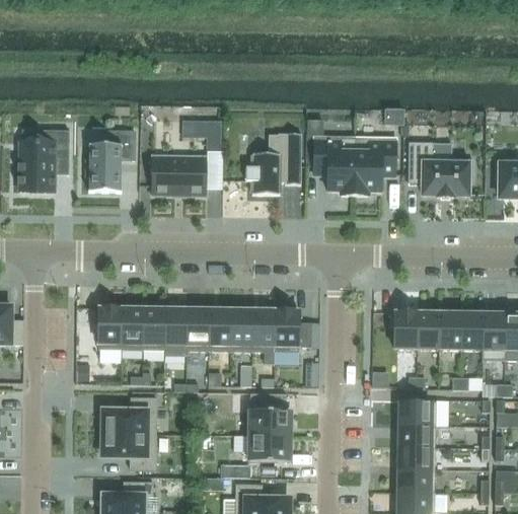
[(19,140),(19,189),(55,190),(55,172),(58,172),(58,167),(67,168),(69,168),(69,128),(42,128),(42,141),(19,140)]
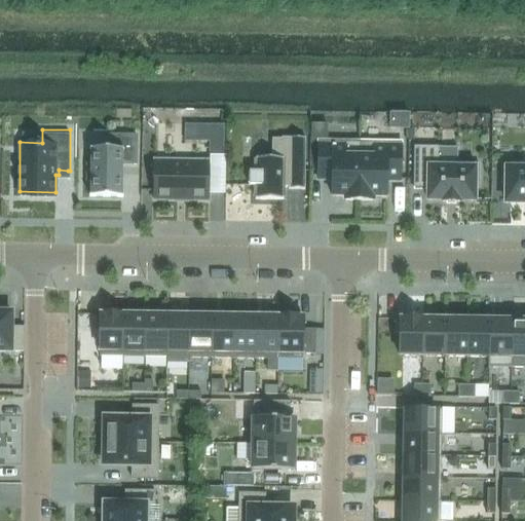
[(91,160),(87,160),(87,178),(91,178),(91,193),(121,193),(121,160),(137,160),(137,132),(110,132),(110,146),(92,145),(91,160)]
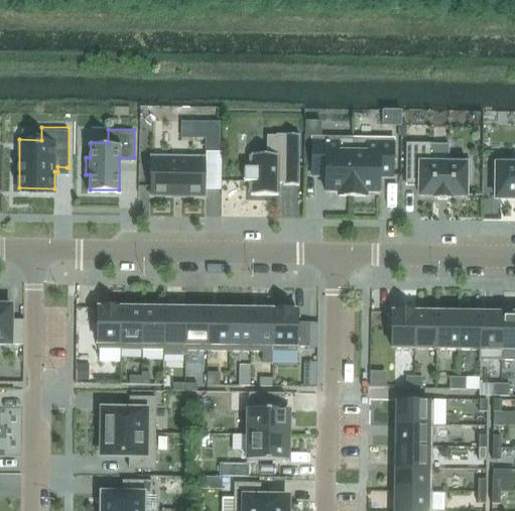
[(251,178),(251,192),(277,193),(278,181),(299,182),(299,132),(276,131),(276,151),(251,151),(251,164),(246,164),(246,178),(251,178)]
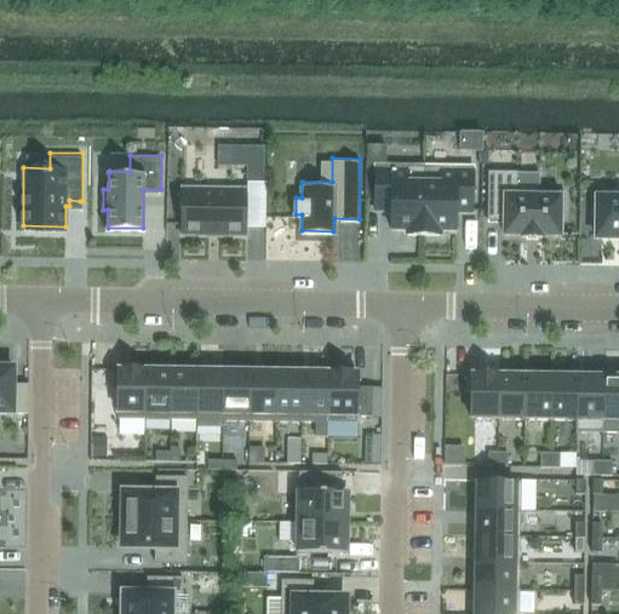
[(424,162),(376,161),(376,206),(391,207),(391,227),(407,228),(407,233),(423,233),(424,162)]
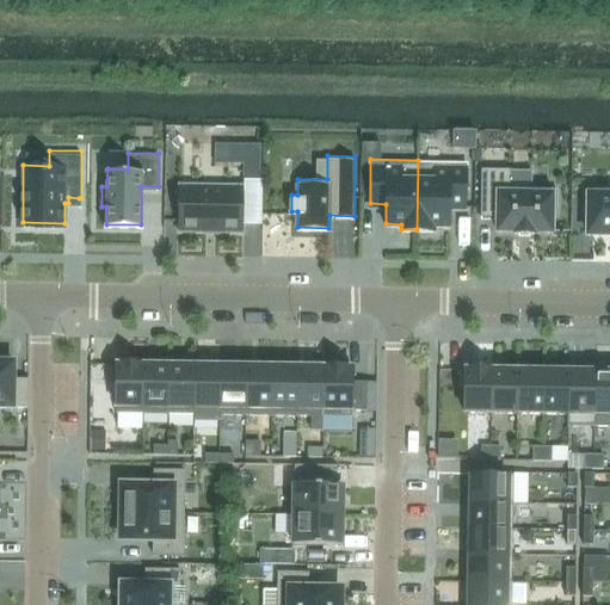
[(466,160),(418,160),(417,229),(433,229),(433,224),(449,224),(449,204),(466,204),(466,160)]
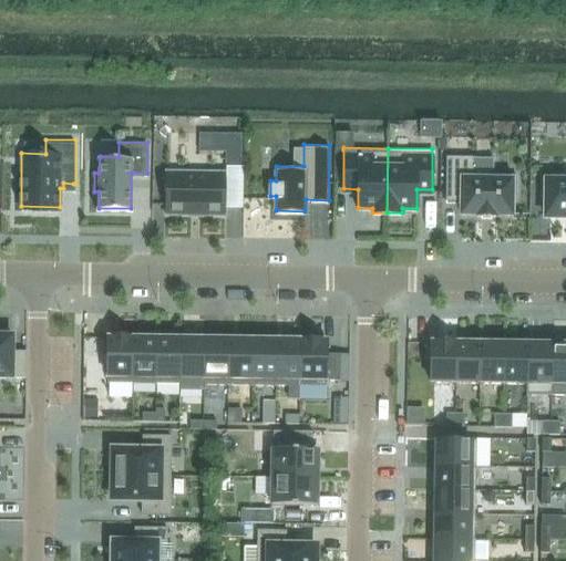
[(472,154),(445,154),(445,198),(461,198),(461,211),(476,211),(476,214),(495,214),(495,211),(511,213),(512,196),(516,196),(516,173),(493,172),(493,176),(472,176),(472,154)]
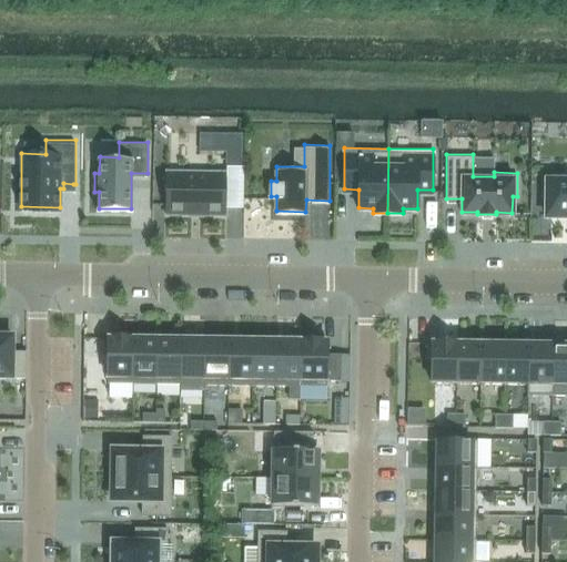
[(226,173),(166,172),(165,210),(226,211),(226,173)]
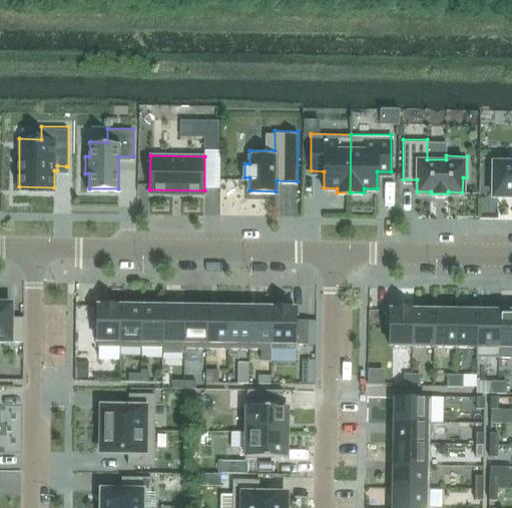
[(510,156),(490,156),(490,176),(494,176),(494,193),(511,193),(511,160),(510,160),(510,156)]
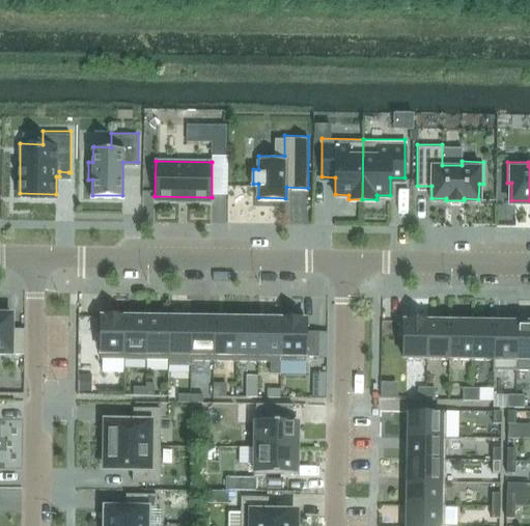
[(0,351),(24,352),(25,326),(11,326),(12,311),(0,311),(0,351)]
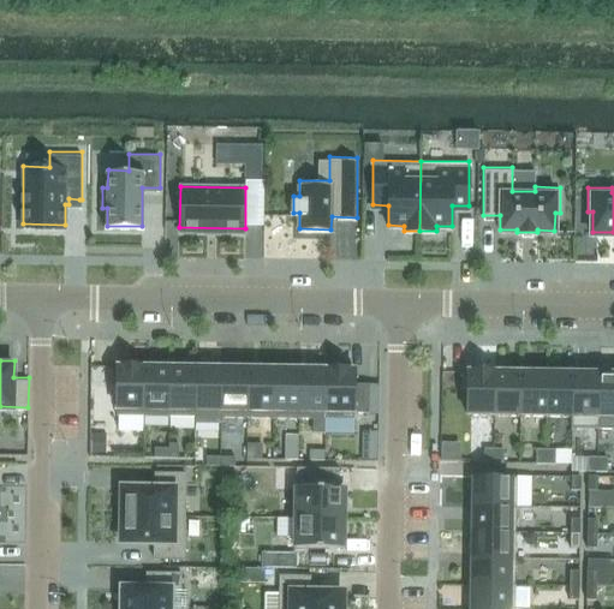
[(144,363),(118,363),(117,412),(143,412),(144,363)]
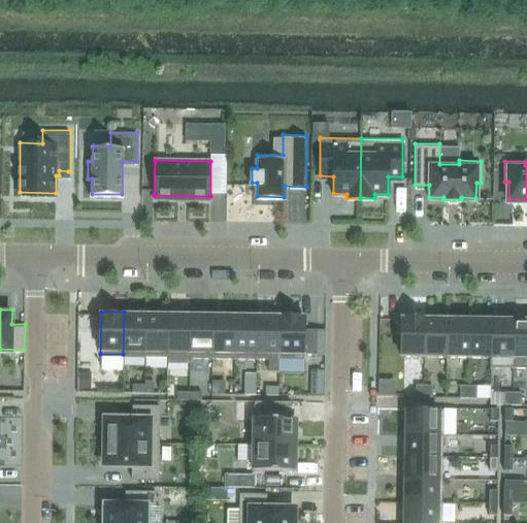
[(146,313),(124,312),(123,354),(145,355),(146,313)]
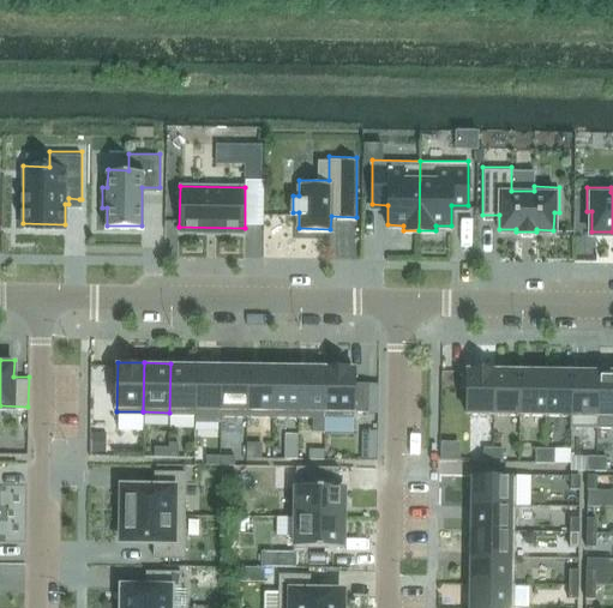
[(196,363),(170,363),(169,413),(194,413),(194,419),(196,419),(196,363)]
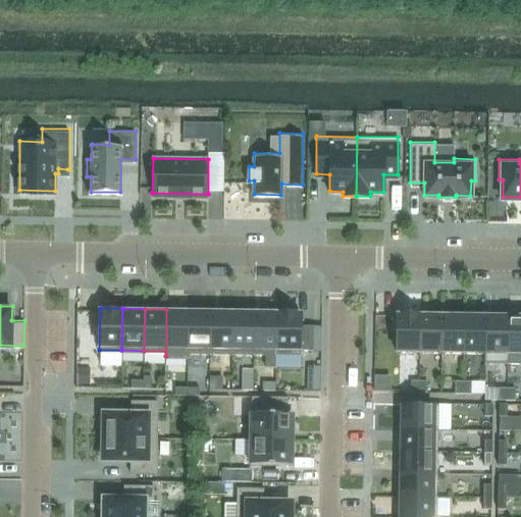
[(189,309),(166,309),(166,356),(188,356),(189,309)]
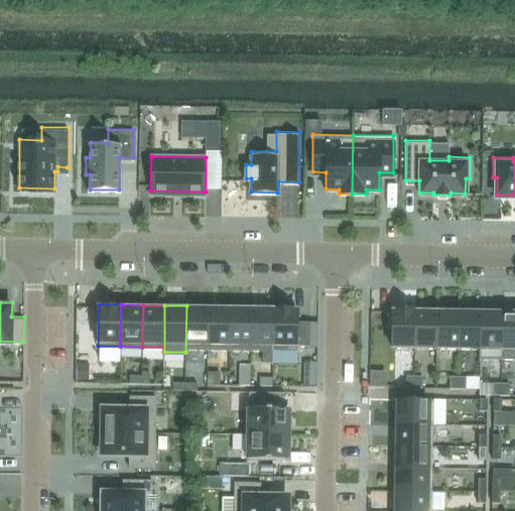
[(208,306),(186,305),(185,352),(186,352),(186,347),(208,348),(208,306)]
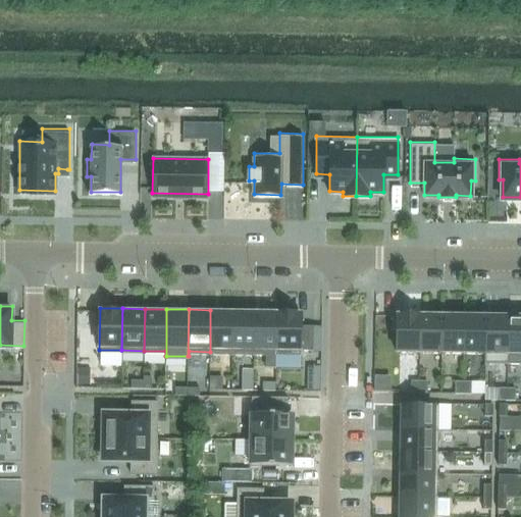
[(232,310),(210,310),(210,352),(231,352),(232,310)]
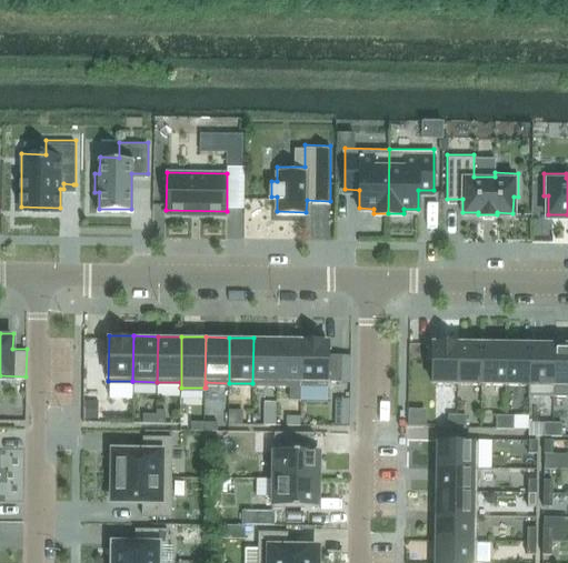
[(278,338),(253,338),(252,383),(277,383),(278,338)]
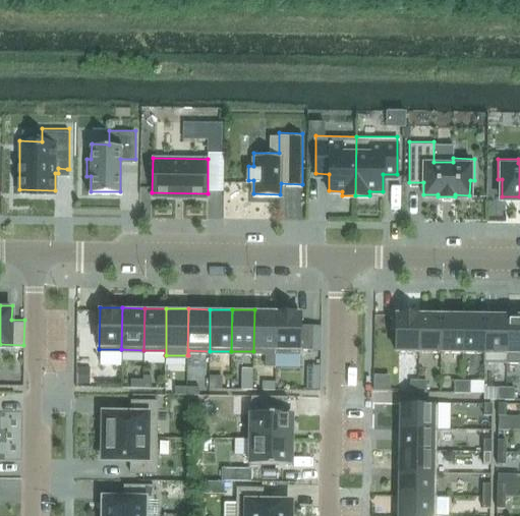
[(276,309),(254,309),(253,351),(265,352),(265,360),(275,360),(276,352),(276,309)]
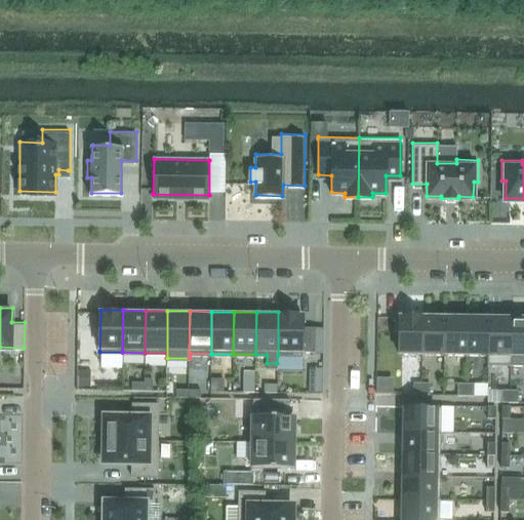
[(303,313),(278,312),(278,355),(303,355),(303,350),(315,350),(315,325),(303,325),(303,313)]
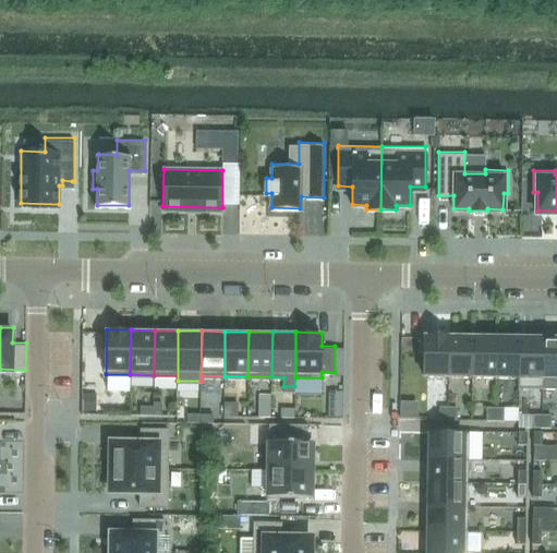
[(449,335),(424,334),(424,374),(448,374),(449,335)]
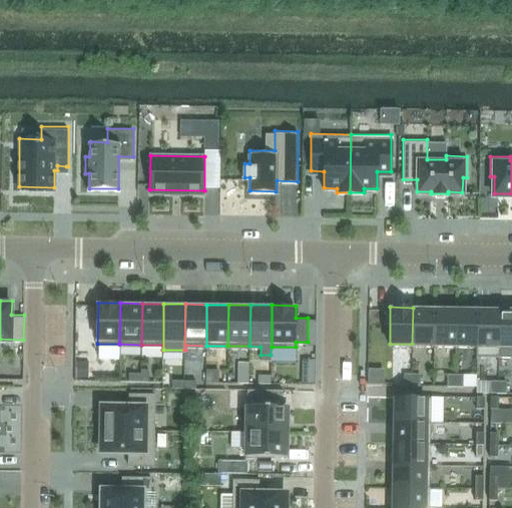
[(435,308),(413,308),(412,344),(434,344),(435,308)]
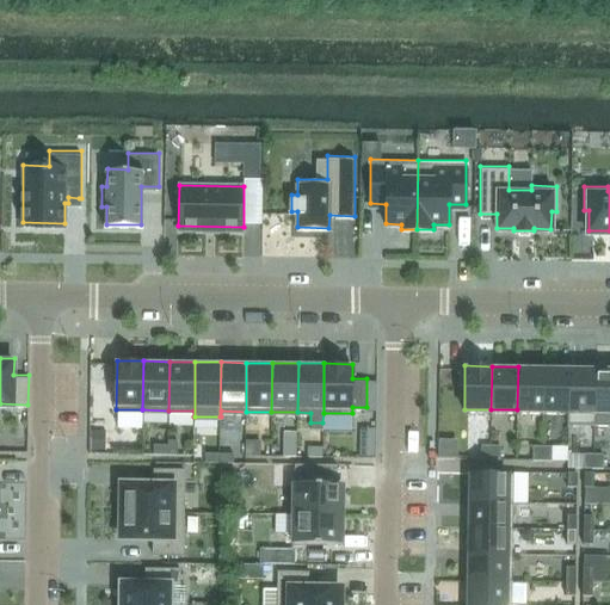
[(543,366),(518,366),(517,409),(543,411),(543,366)]
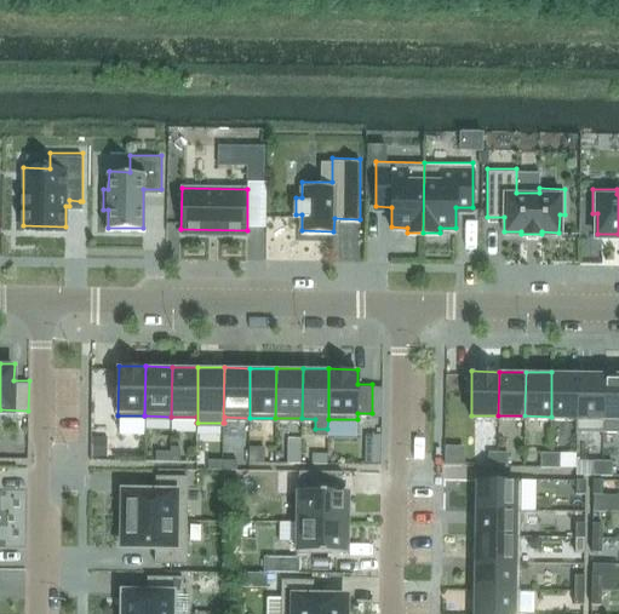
[(578,372),(551,372),(551,417),(575,417),(575,429),(577,429),(578,372)]
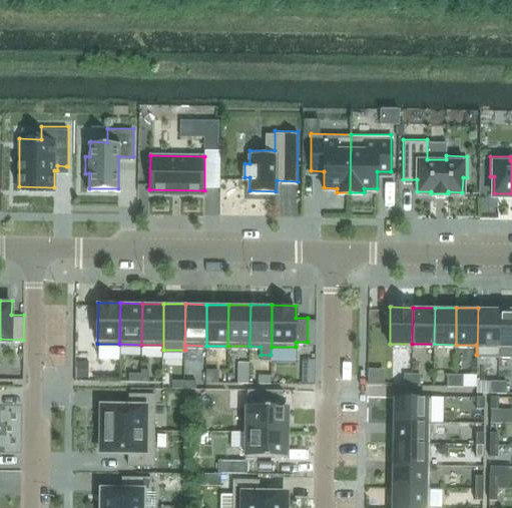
[(499,309),(478,308),(477,355),(499,355),(499,309)]
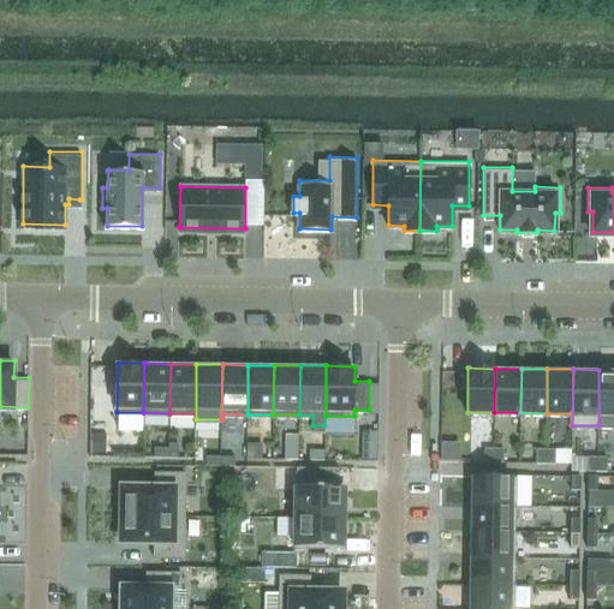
[(613,369),(598,370),(598,425),(600,425),(600,413),(613,413),(613,369)]
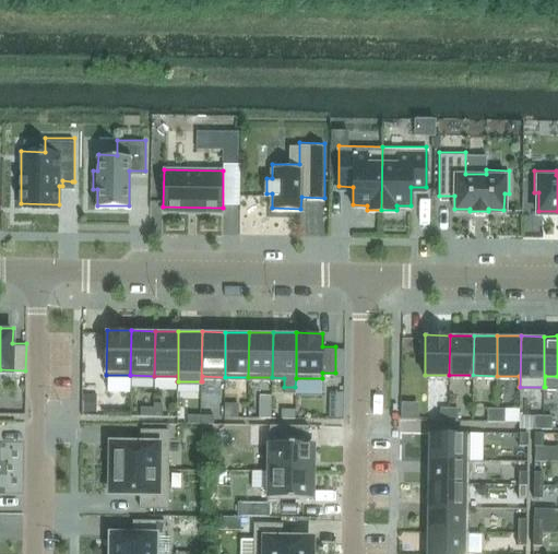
[(154,400),(154,404),(154,413),(162,413),(163,400),(154,400)]
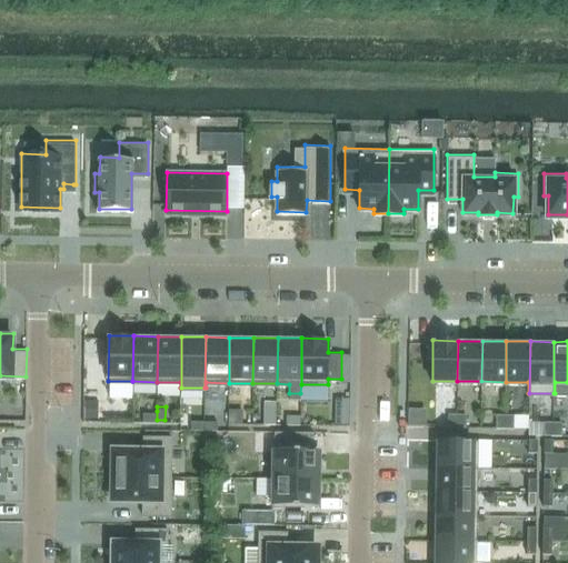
[(157,411),(143,411),(143,420),(157,420),(157,411)]
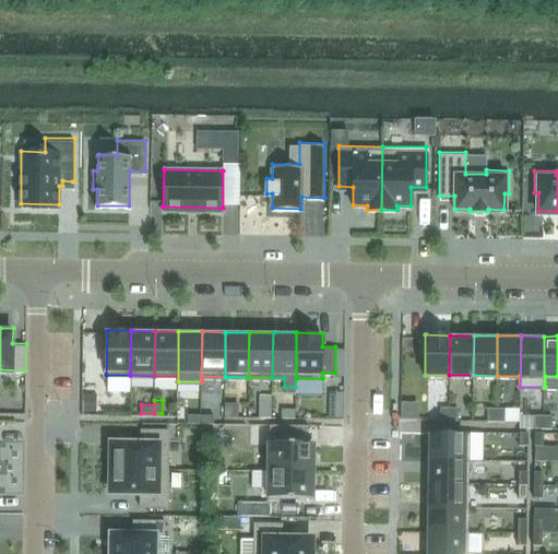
[(449,404),(440,404),(440,417),(449,417),(449,404)]
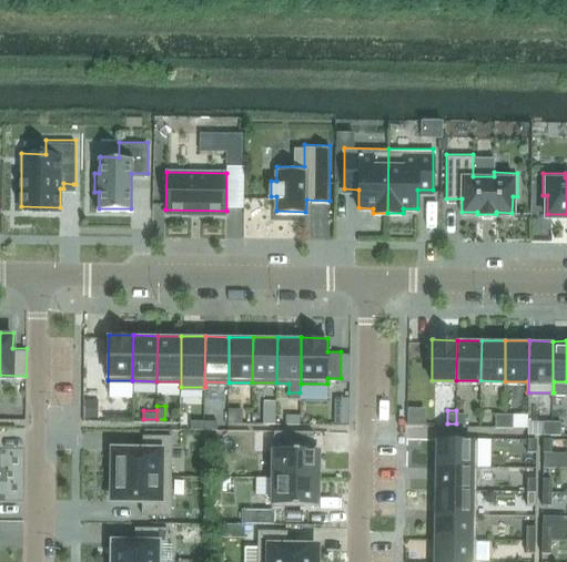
[(465,410),(456,410),(456,423),(465,425),(465,410)]
